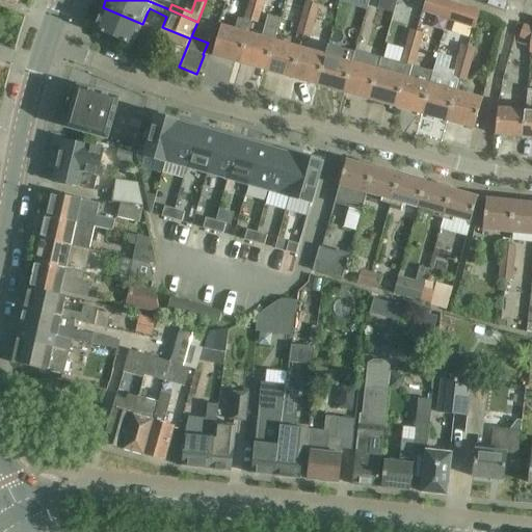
[(451,6),(432,0),(424,0),(420,14),(447,22),(451,6)]
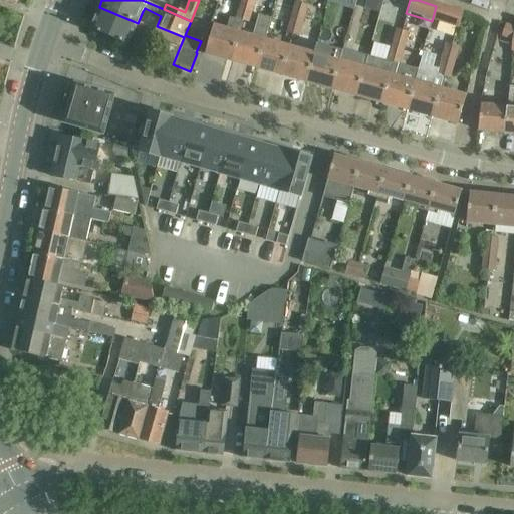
[(308,4),(295,1),(291,17),(304,21),(308,4)]
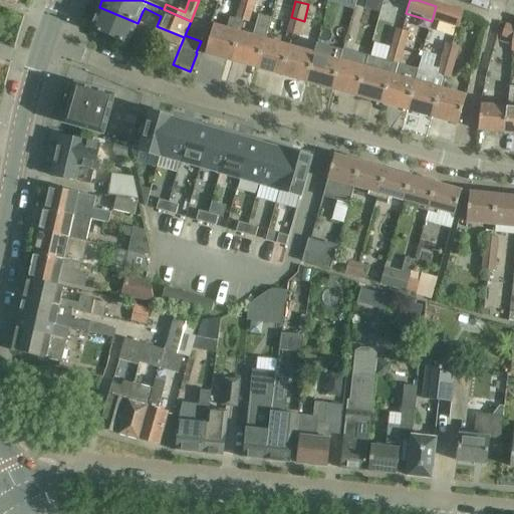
[(241,3),(236,20),(242,22),(231,62),(256,69),(264,39),(265,39),(271,19),(259,15),(253,36),(241,33),(244,22),(249,23),(253,7),(241,3)]
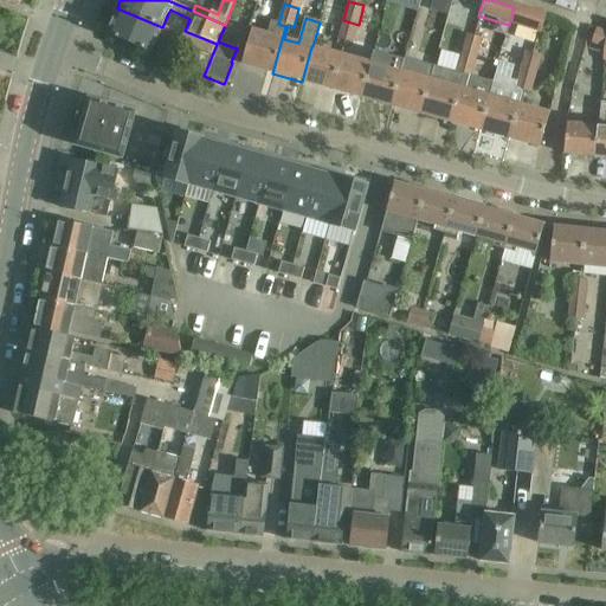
[(411,49),(427,53),(440,13),(424,7),(411,49)]
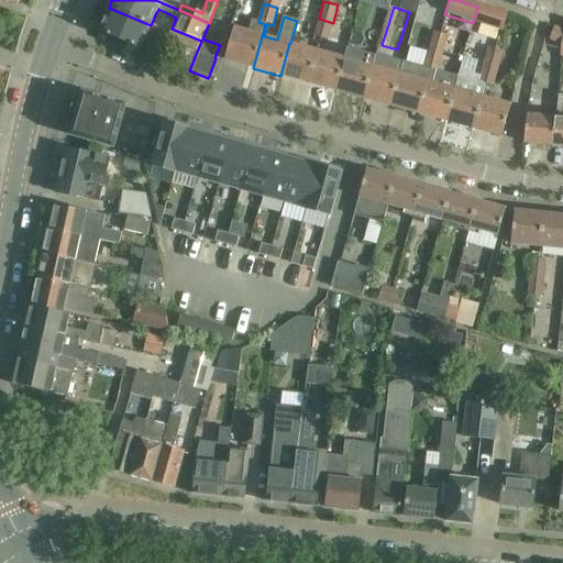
[(477,7),(473,23),(500,32),(505,14),(477,7)]
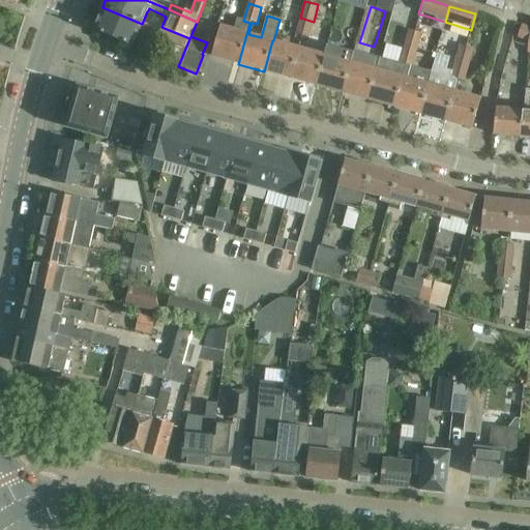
[(93,30),(131,47),(137,34),(147,38),(151,28),(142,24),(102,7),(93,30)]
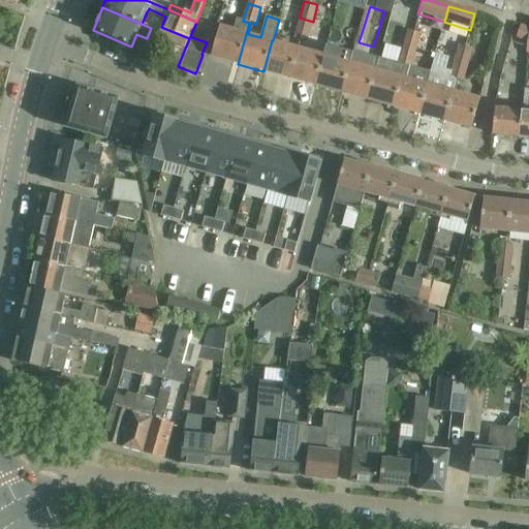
[(313,22),(300,18),(294,35),(308,38),(313,22)]
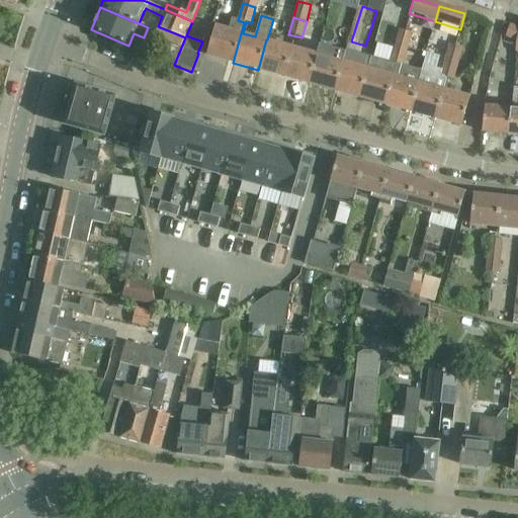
[(206,56),(233,63),(244,22),(238,20),(233,18),(230,29),(214,25),(206,56)]
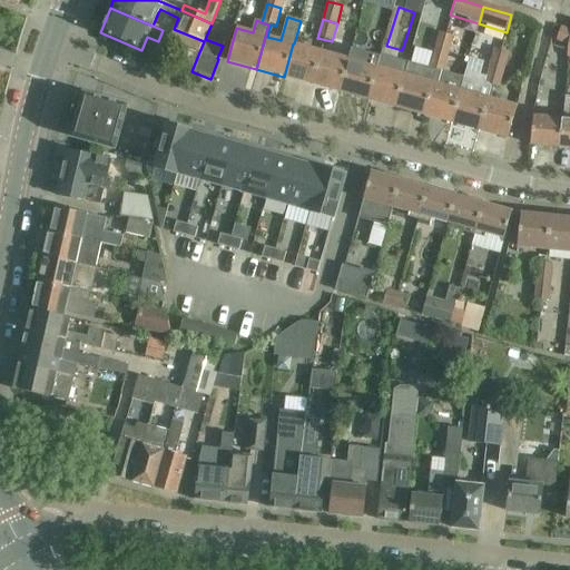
[(556,40),(557,40),(553,55),(563,58),(568,45),(567,43),(569,33),(569,29),(560,26),(556,40)]
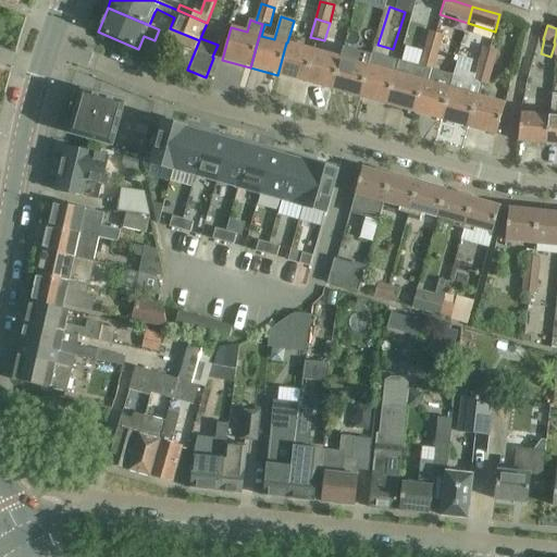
[(172,63),(187,70),(199,40),(170,28),(165,39),(180,45),(172,63)]
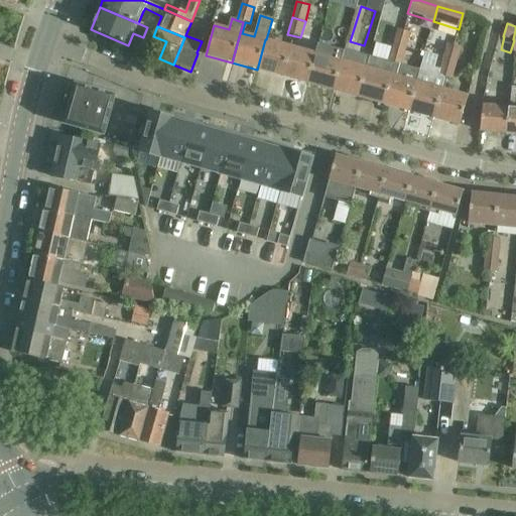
[(398,29),(393,45),(406,49),(411,32),(398,29)]
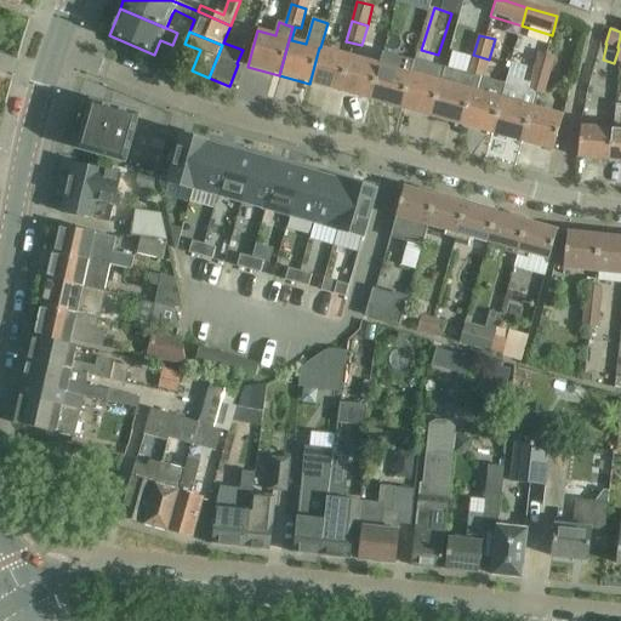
[(340,92),(349,56),(320,47),(319,47),(309,84),(340,92)]
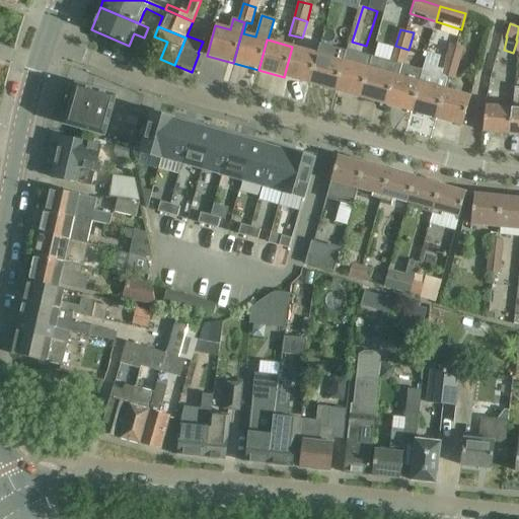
[(446,60),(458,64),(463,47),(450,44),(446,60)]
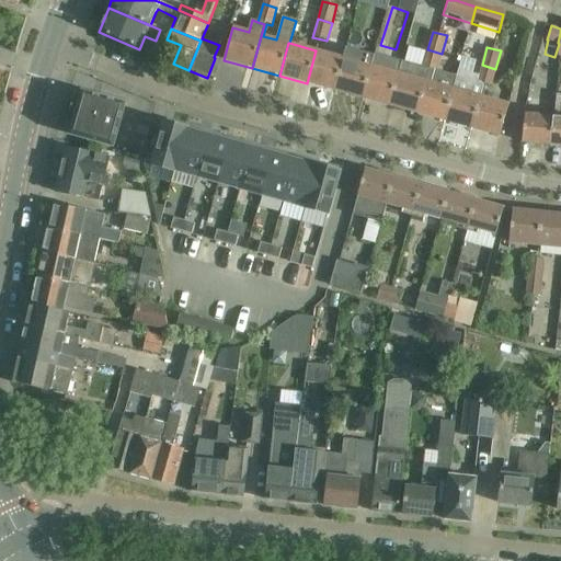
[(427,49),(423,68),(428,69),(416,114),(444,122),(456,77),(444,73),(441,86),(426,81),(430,70),(436,71),(442,54),(427,49)]
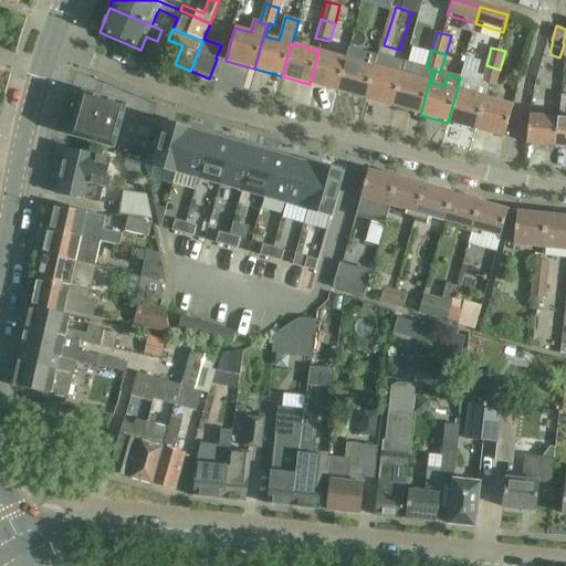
[(318,51),(310,84),(337,92),(346,59),(318,51)]
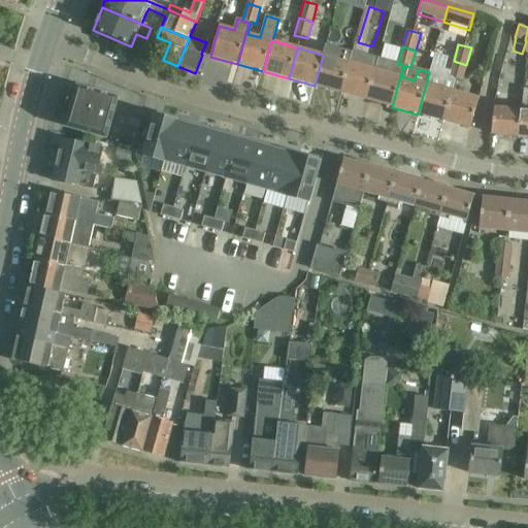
[(350,62),(323,55),(315,86),(340,93),(350,62)]
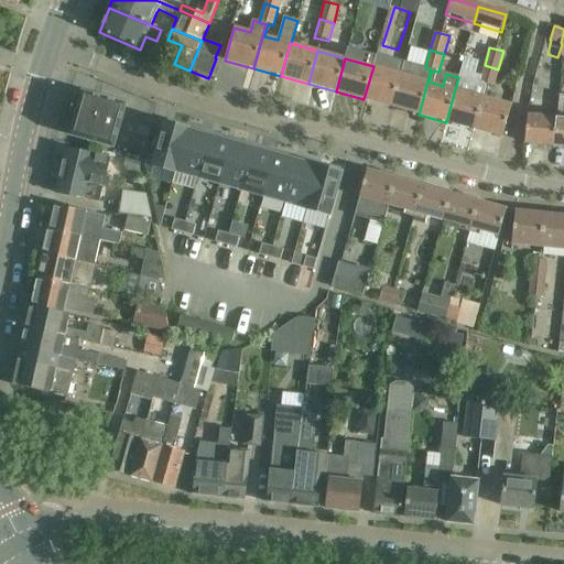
[(392,107),(419,115),(431,69),(425,68),(404,62),(401,74),(392,107)]
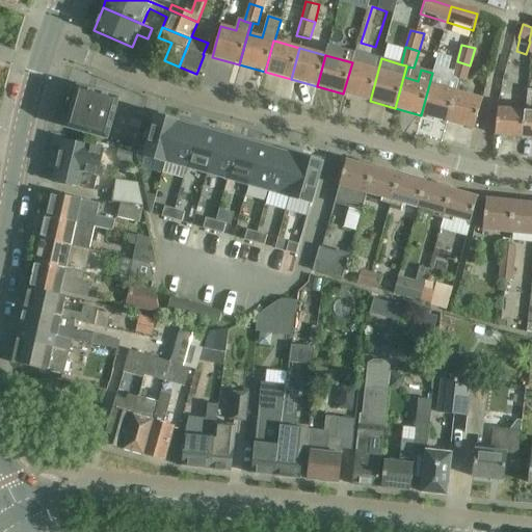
[(452,78),(459,80),(466,82),(470,65),(457,61),(454,73),(452,78)]
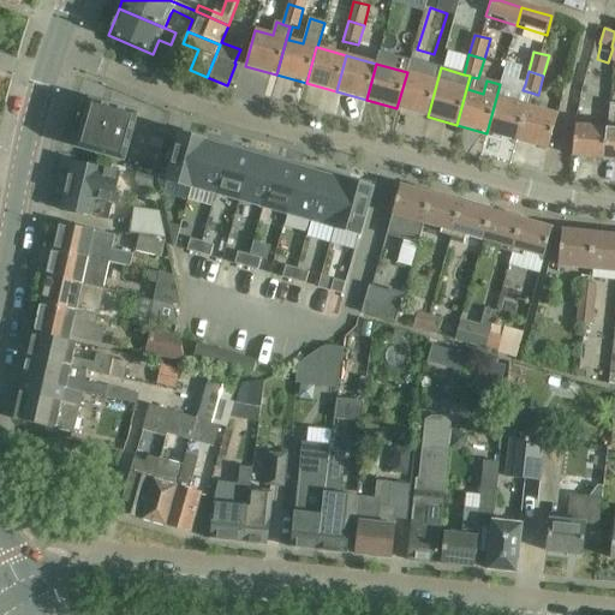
[(574,126),(571,156),(603,160),(609,105),(610,91),(605,91),(607,72),(595,71),(592,90),(587,89),(587,114),(596,115),(596,129),(574,126)]
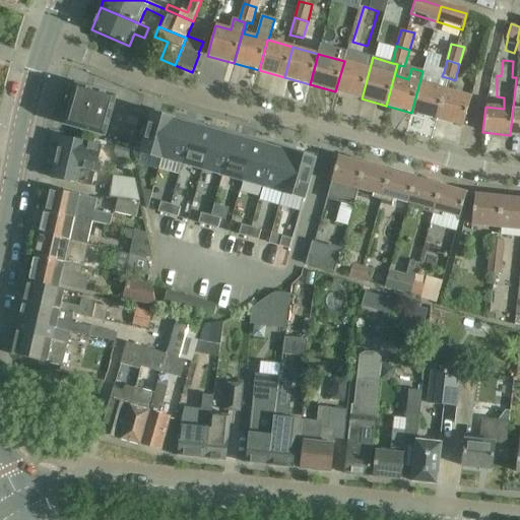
[(370,68),(344,61),(335,91),(362,99),(370,68)]
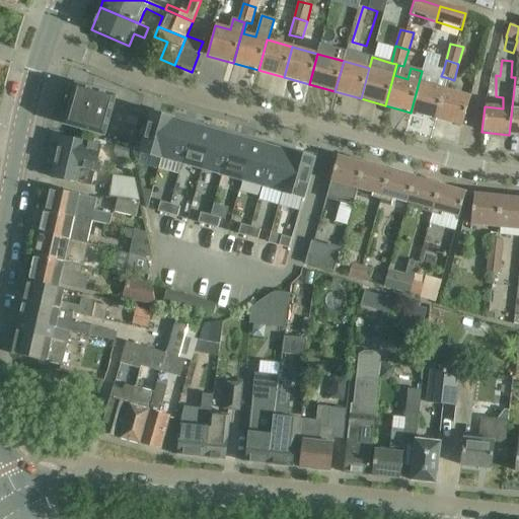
[(422,71),(411,113),(436,120),(444,90),(448,78),(441,76),(443,71),(436,69),(424,65),(422,71)]
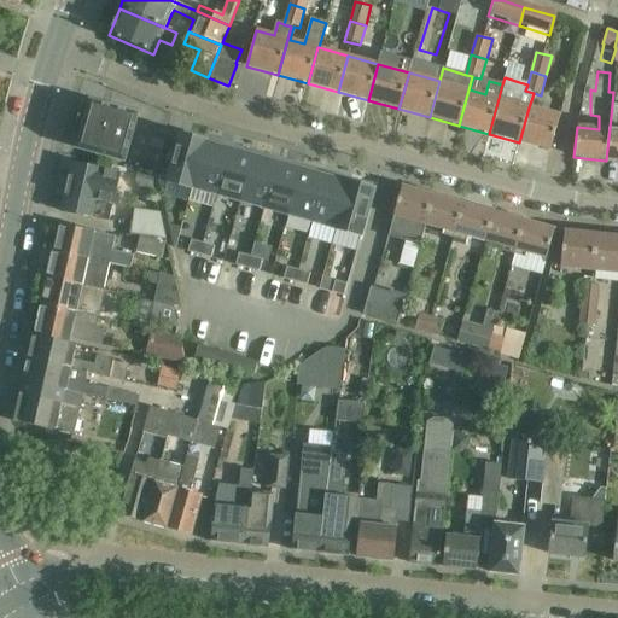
[(138,115),(91,101),(79,147),(124,161),(138,115)]
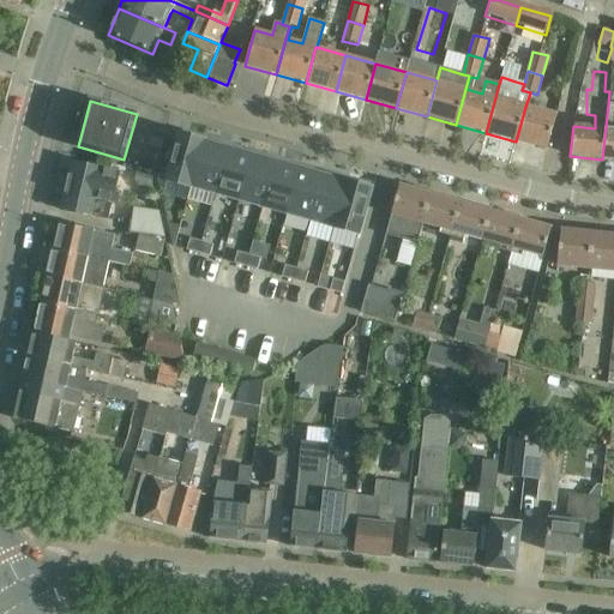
[(613,160),(613,104),(608,104),(602,160),(613,160)]
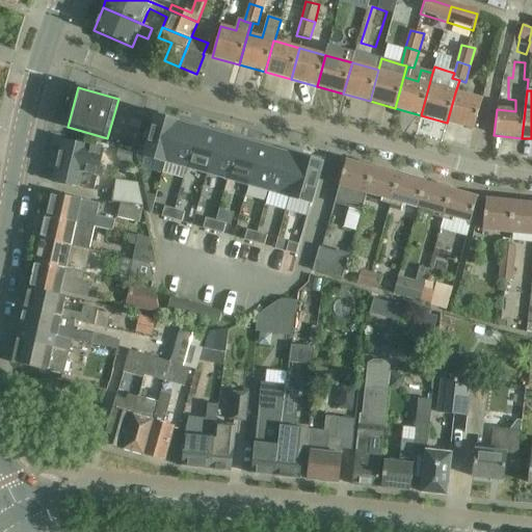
[(455,92),(447,123),(474,130),(482,100),(455,92)]
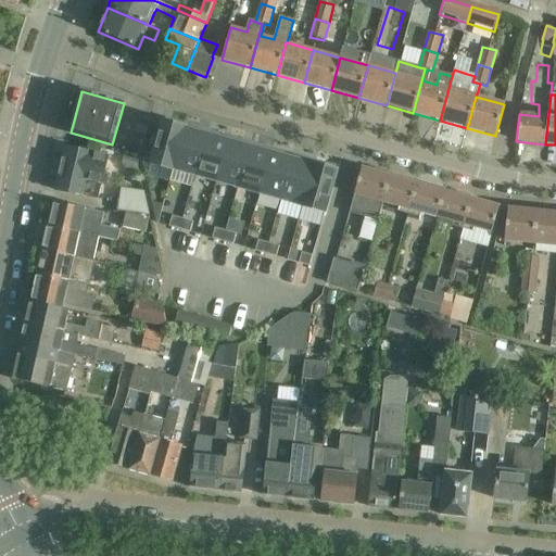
[(174,168),(186,125),(175,122),(174,125),(163,122),(162,127),(149,124),(141,152),(153,155),(151,162),(174,168)]
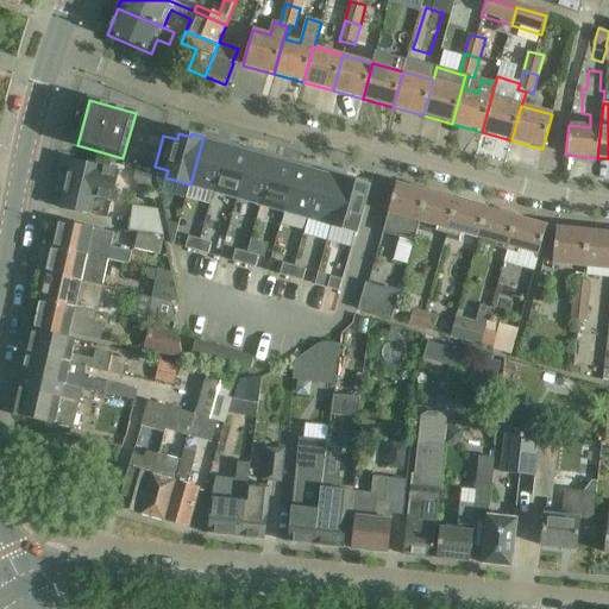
[(214,192),(226,146),(215,144),(217,140),(203,137),(190,184),(214,192)]
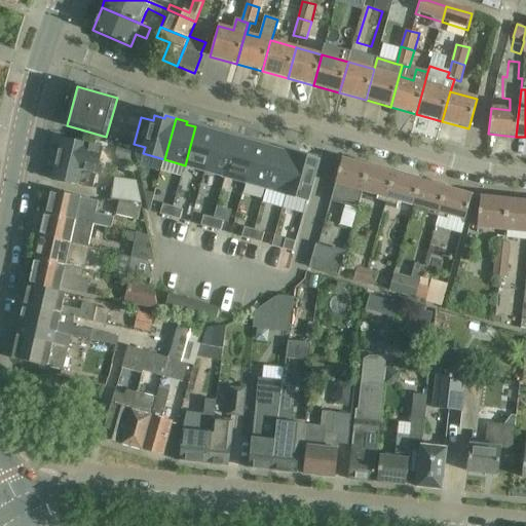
[(205,171),(217,129),(207,126),(205,129),(195,126),(185,165),(205,171)]
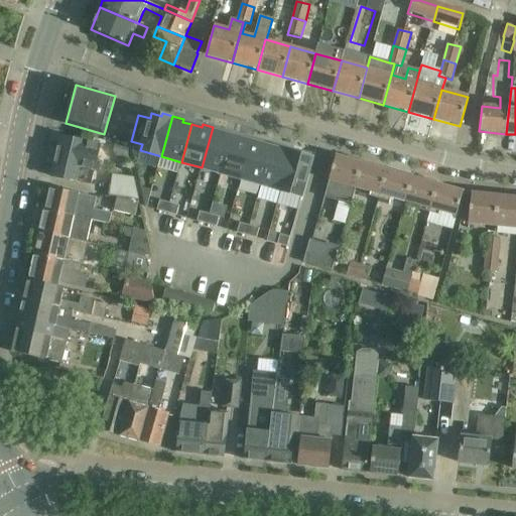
[(221,173),(232,136),(222,133),(223,130),(213,127),(202,167),(221,173)]
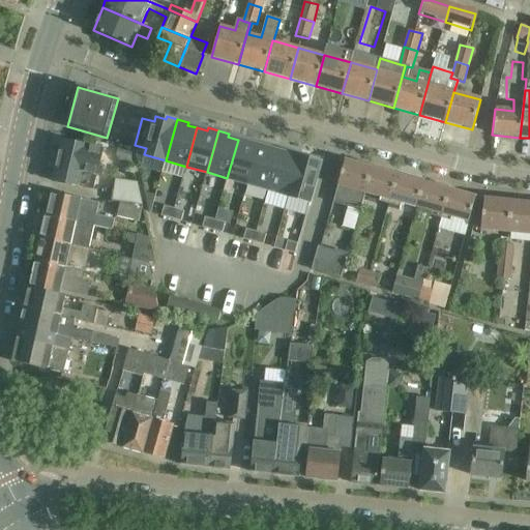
[(247,184),(260,142),(249,139),(248,142),(238,140),(227,178),(247,184)]
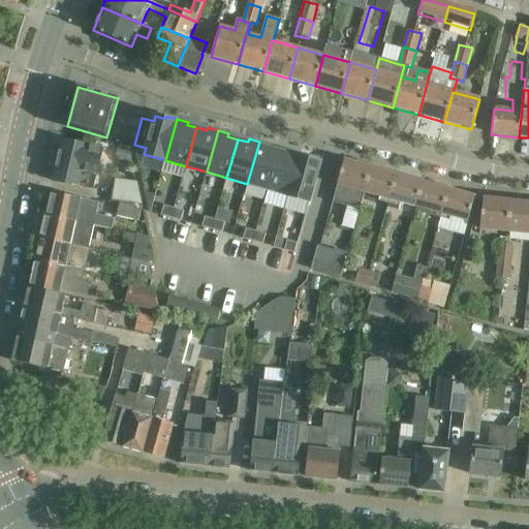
[(86,146),(83,145),(62,139),(53,181),(94,190),(103,147),(87,144),(86,146)]
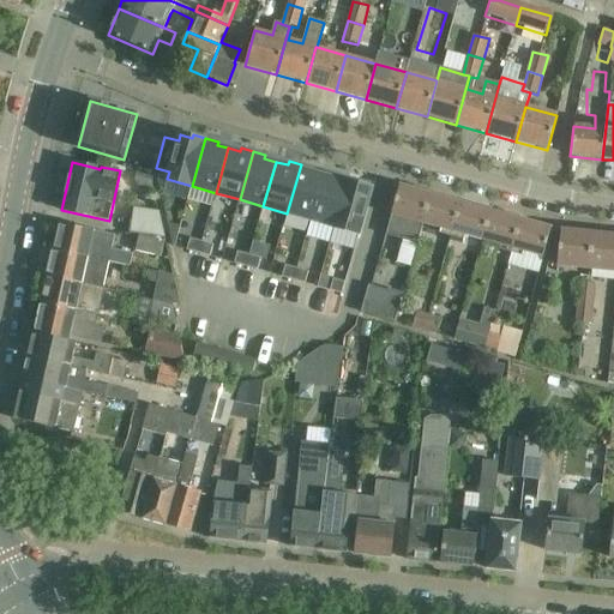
[(311,220),(324,175),(312,172),(313,168),(301,164),(287,214),(311,220)]
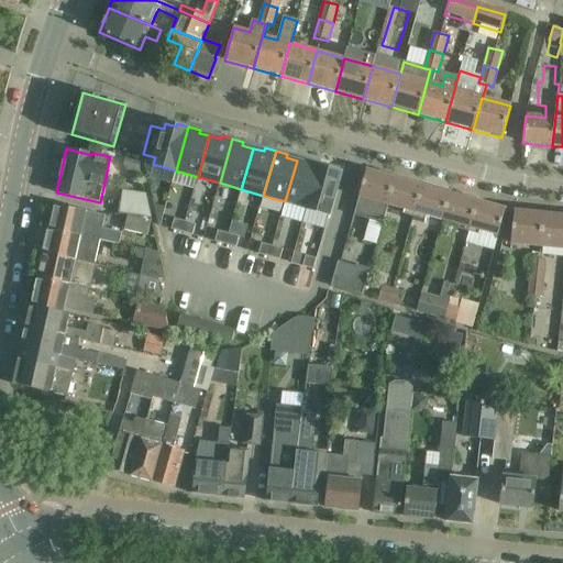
[(307,208),(319,163),(308,159),(307,164),(297,161),(285,201),(307,208)]
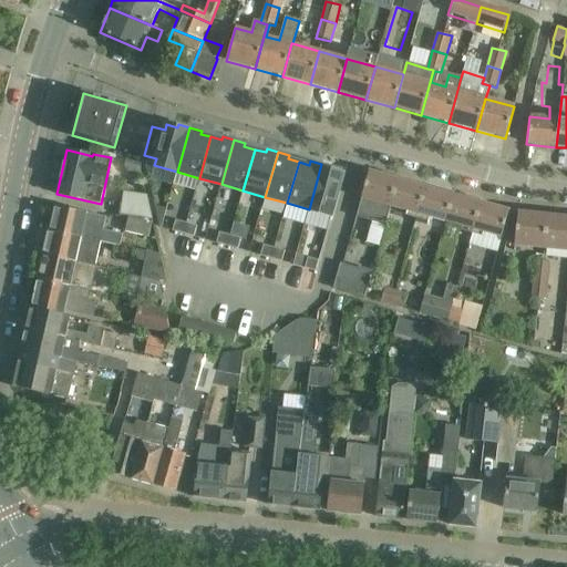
[(331,216),(343,174),(332,171),(333,167),(321,164),(309,209),(331,216)]
